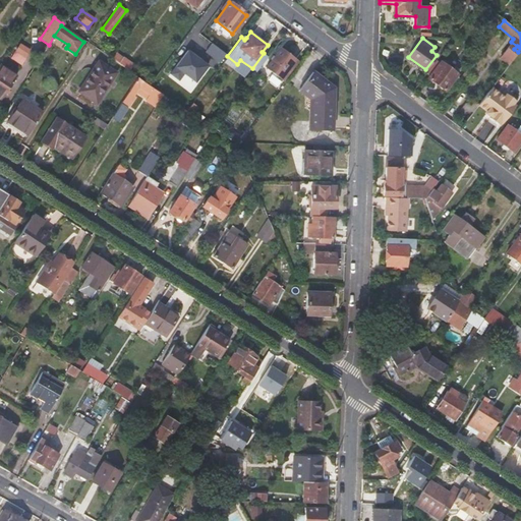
[(20,43),(14,51),(25,59),(31,50),(20,43)]
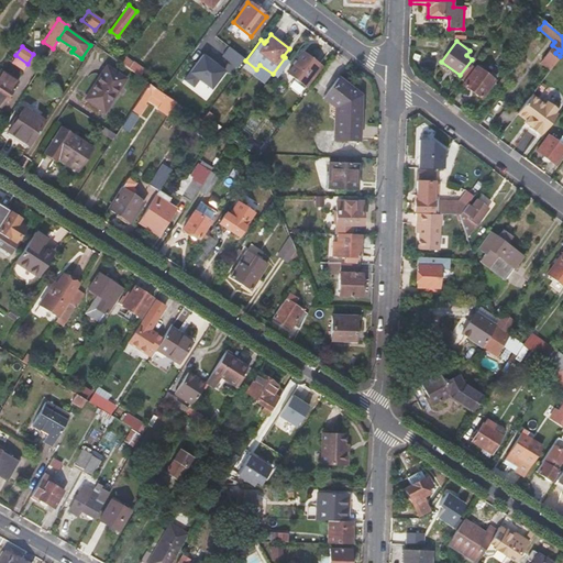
[(222,55),(236,66),(243,57),(229,46),(222,55)]
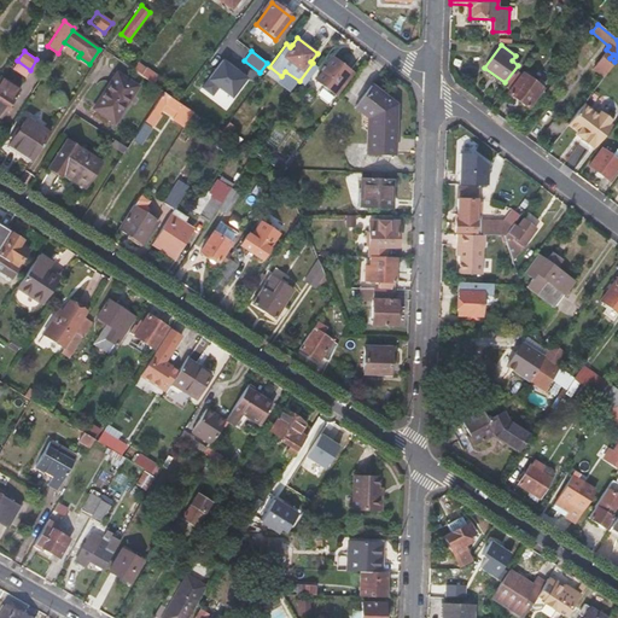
[(336,94),(353,73),(332,57),(315,80),(336,94)]
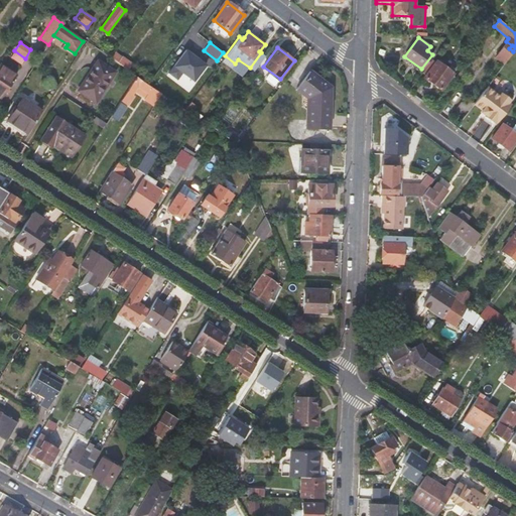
[(192,81),(205,65),(184,49),(167,73),(176,79),(181,73),(192,81)]
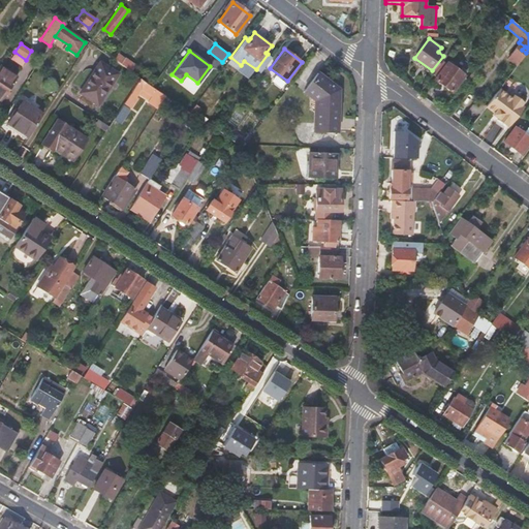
[(118,54),(114,59),(139,78),(144,71),(135,66),(136,65),(126,57),(125,58),(118,54)]
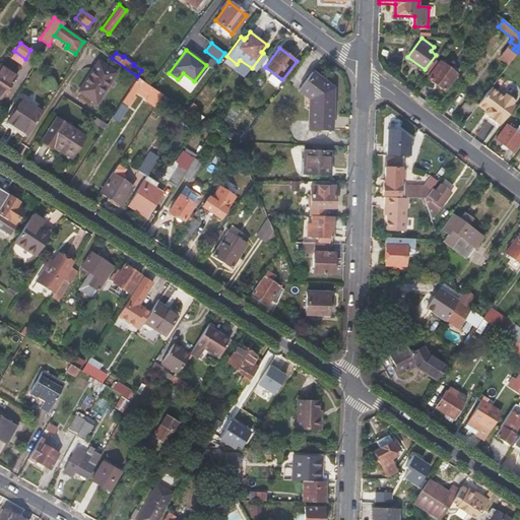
[(267,56),(263,53),(252,68),(256,71),(267,56)]
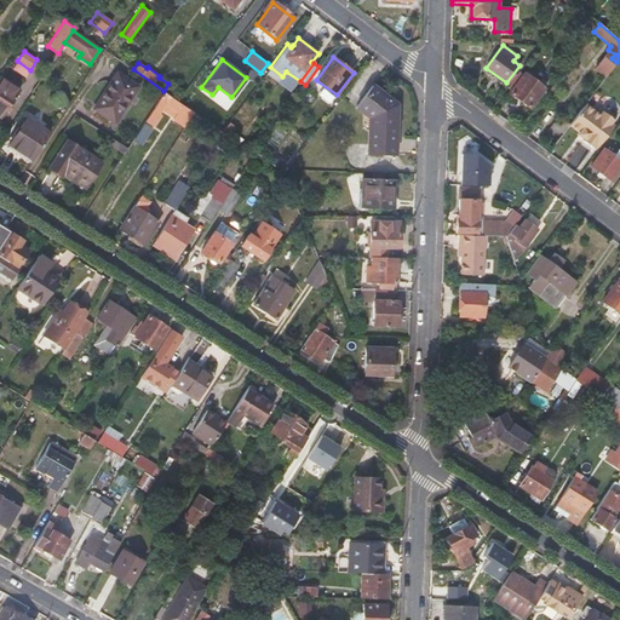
[(596,69),(606,76),(609,72),(600,63),(596,69)]
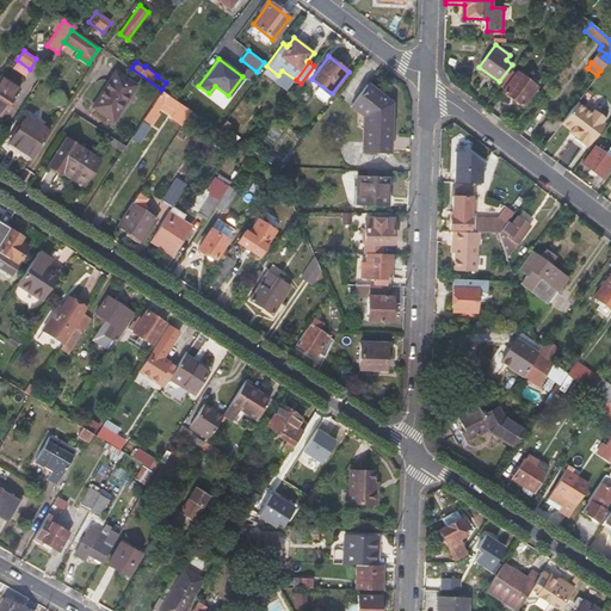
[(112,121),(136,85),(115,72),(92,107),(112,121)]
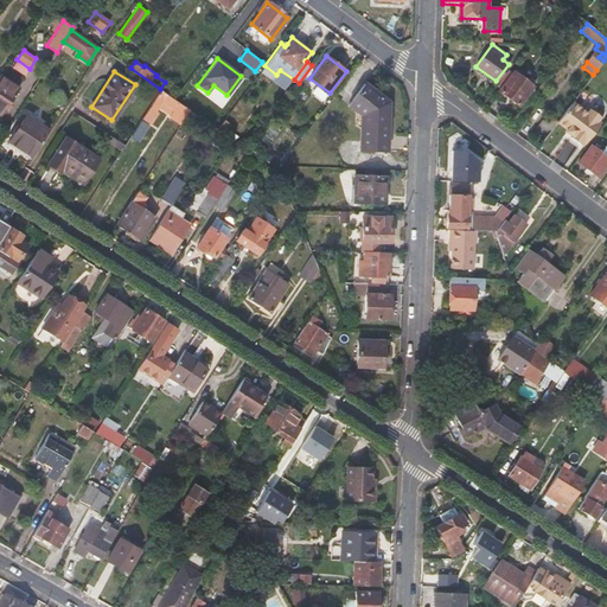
[(518,106),(532,87),(512,71),(494,95),(503,101),(506,96),(518,106)]
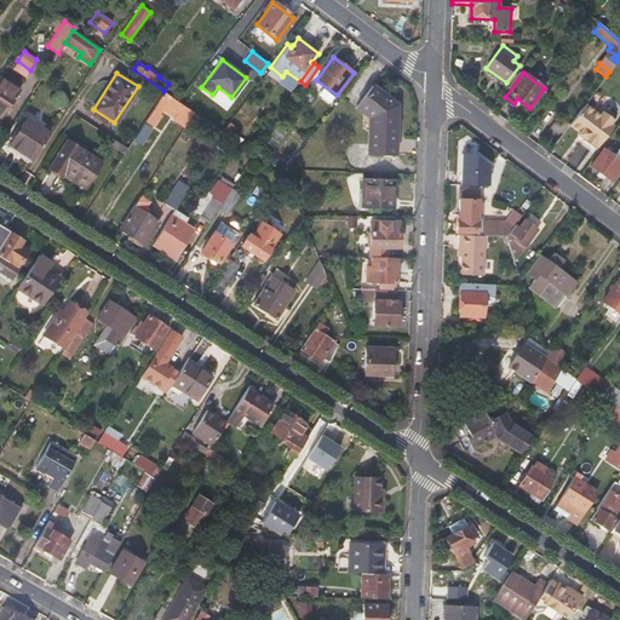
[(3,91),(0,89),(0,120),(19,91),(7,82),(3,91)]
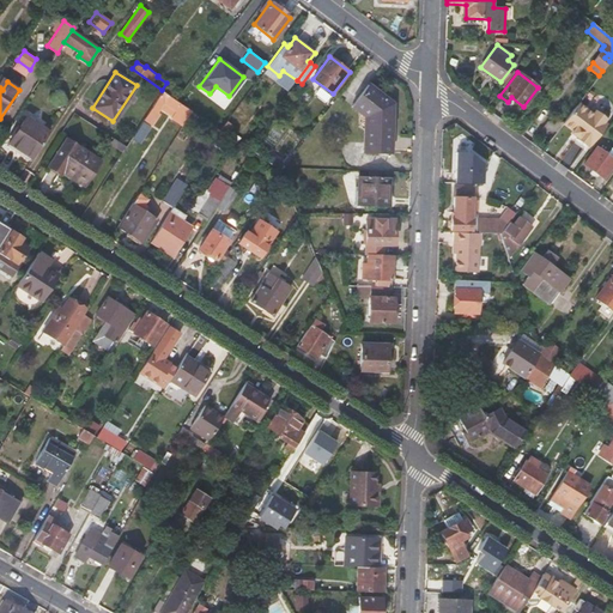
[(392,152),(394,103),(368,84),(352,107),(363,115),(362,152),(392,152)]
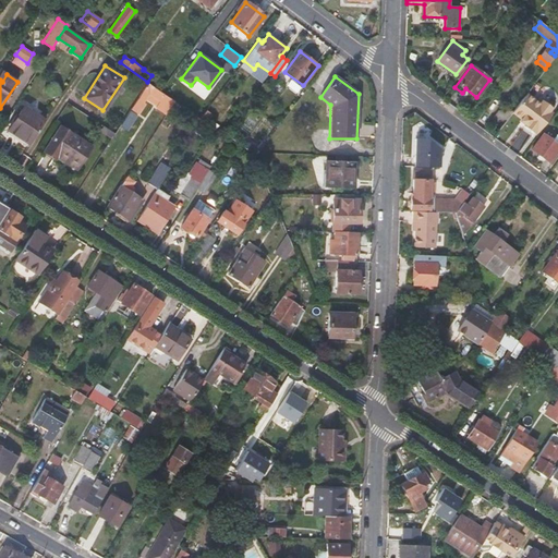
[(155,107),(166,114),(174,101),(159,91),(147,83),(132,108),(136,111),(148,95),(158,101),(155,107)]
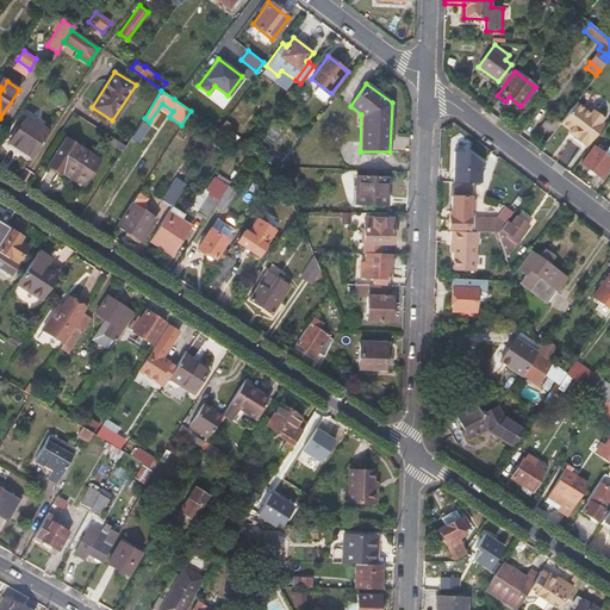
[(592,110),(578,99),(574,103),(590,114),(592,110)]
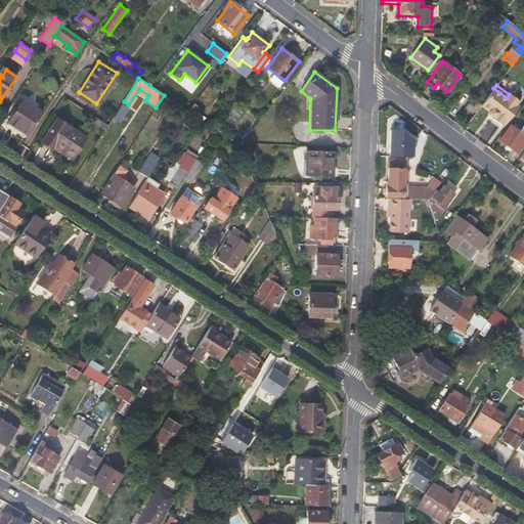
[(507,98),(493,88),(482,102),(480,105),(488,113),(487,114),(492,118),(492,120),(503,127),(518,107),(516,105),(518,102),(509,94),(507,98)]
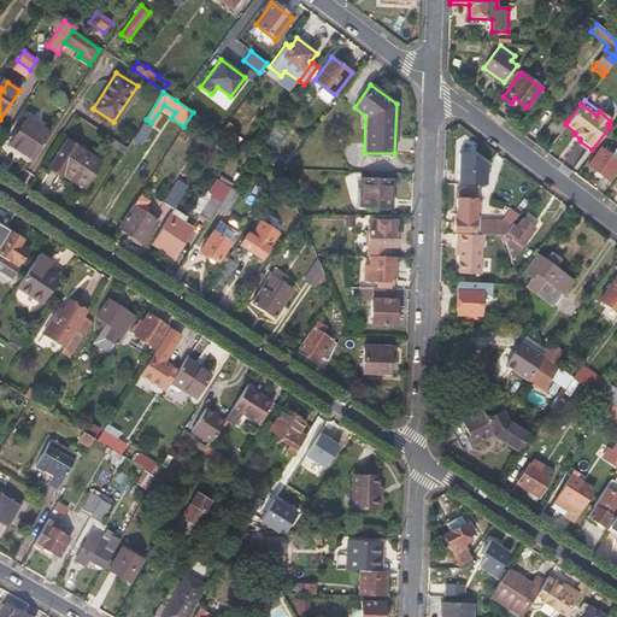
[(9,146),(31,160),(50,133),(25,118),(9,146)]
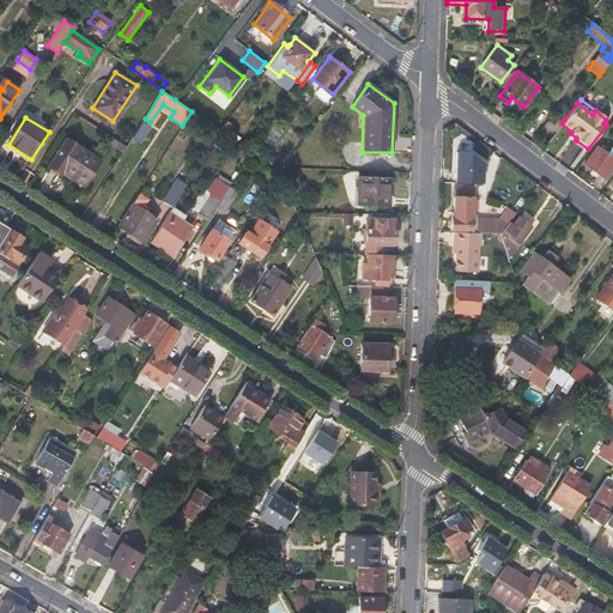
[(235,126),(225,120),(218,131),(222,133),(237,144),(241,139),(231,132),(235,126)]
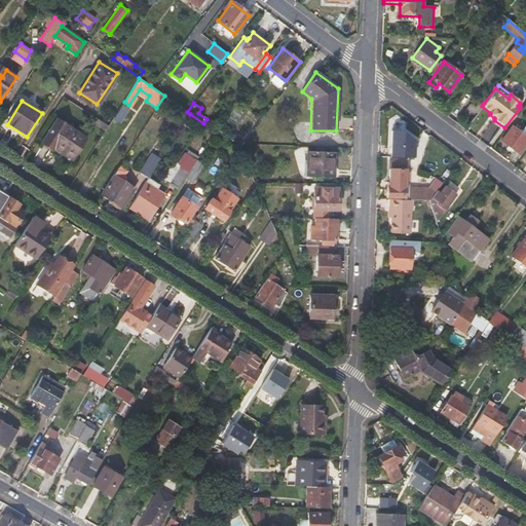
[(466,111),(478,112),(482,106),(484,103),(473,103),(466,111)]
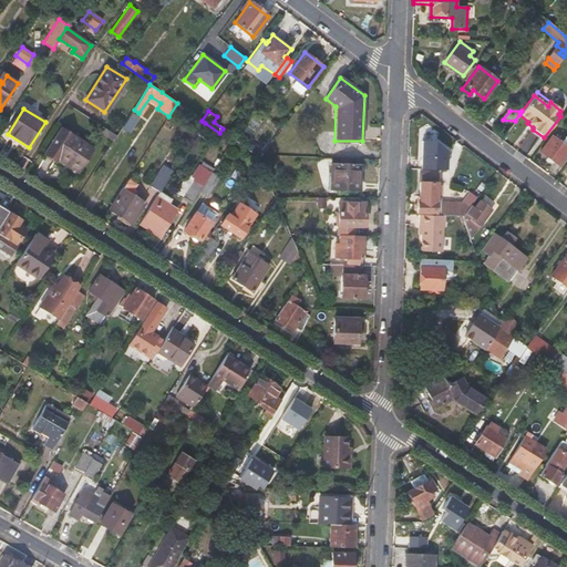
[(187,123),(198,131),(205,123),(202,121),(193,114),(187,123)]
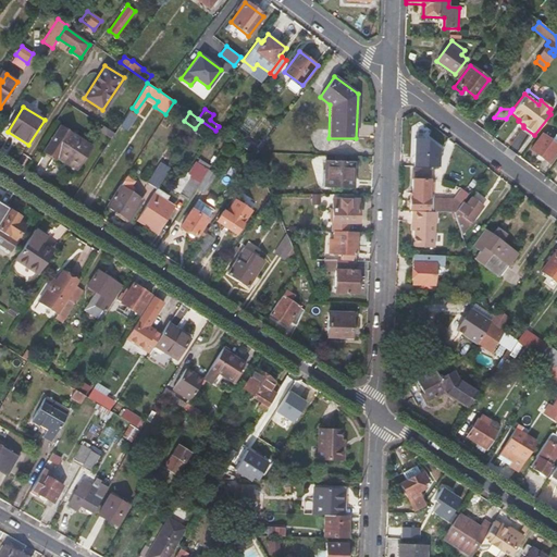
[(76,169),(90,146),(60,126),(42,152),(54,160),(57,156),(76,169)]
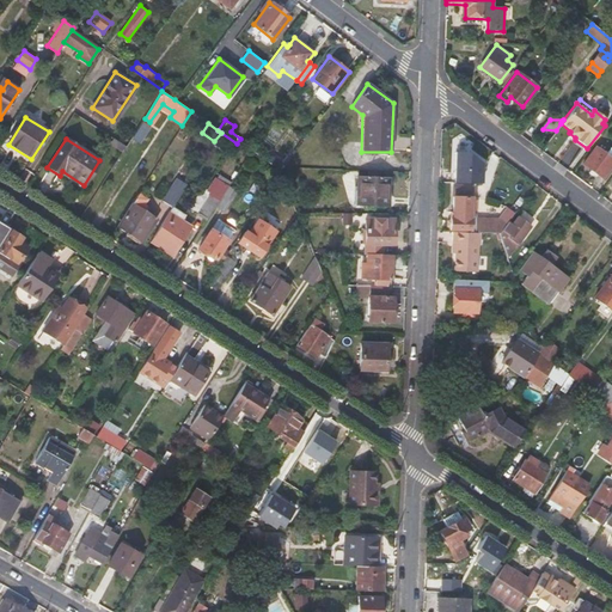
[(603,179),(611,166),(611,151),(607,157),(594,147),(582,163),(603,179)]
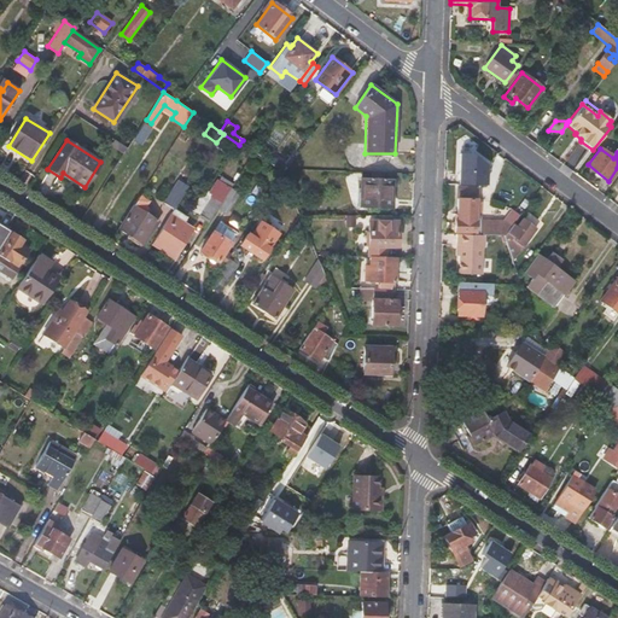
[(459,184),(485,185),(487,163),(473,153),(460,153),(459,184)]
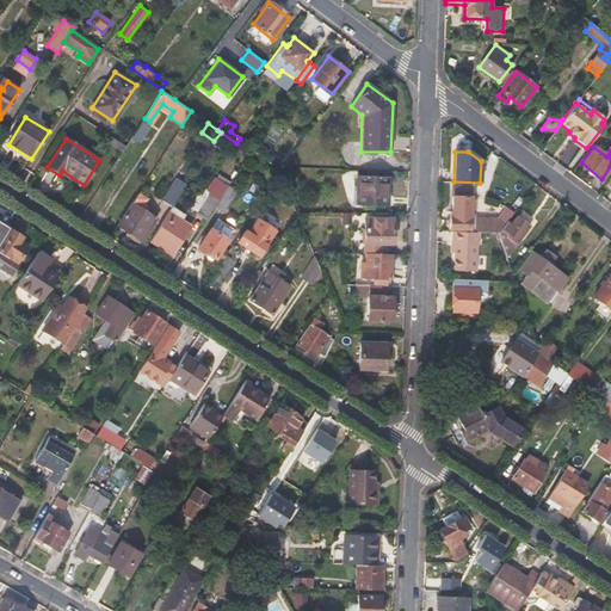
[(388,205),(388,178),(356,176),(355,204),(388,205)]
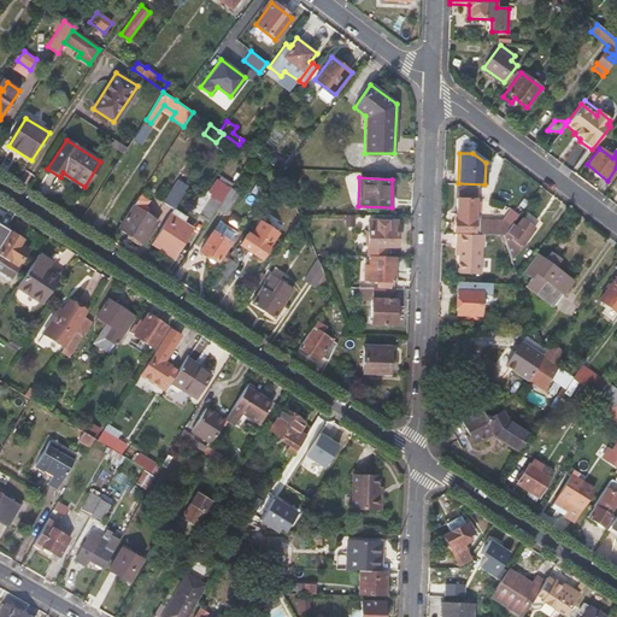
[(198,215),(207,221),(216,209),(230,187),(217,178),(207,193),(211,195),(198,215)]
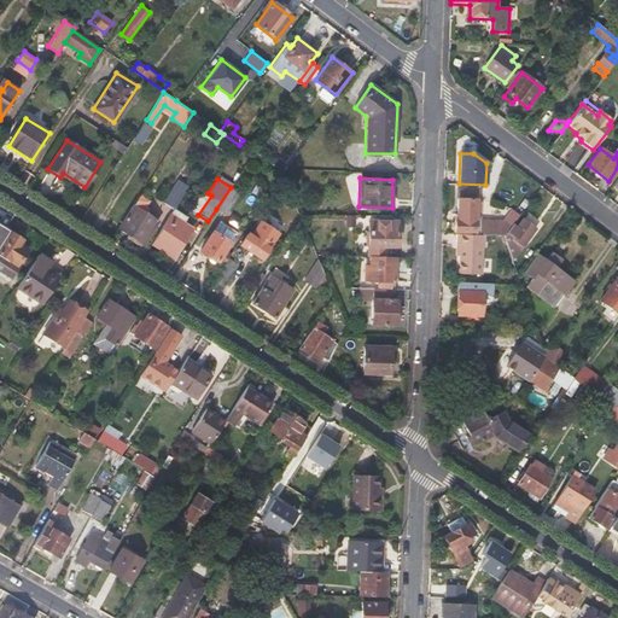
[(163,204),(173,210),(188,186),(179,180),(163,204)]
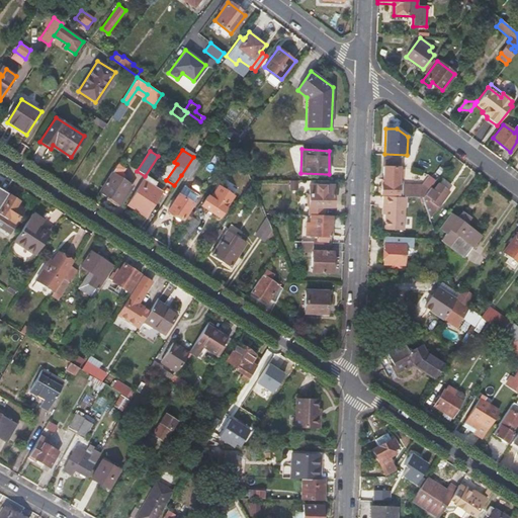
[(201,162),(193,157),(181,175),(189,180),(201,162)]
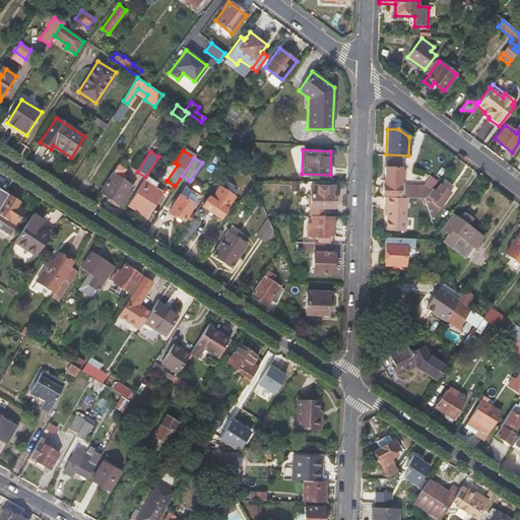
[(398,196),(398,197),(407,198),(424,198),(426,196),(430,191),(423,186),(400,185),(400,157),(386,157),(385,185),(383,185),(382,195),(398,196)]
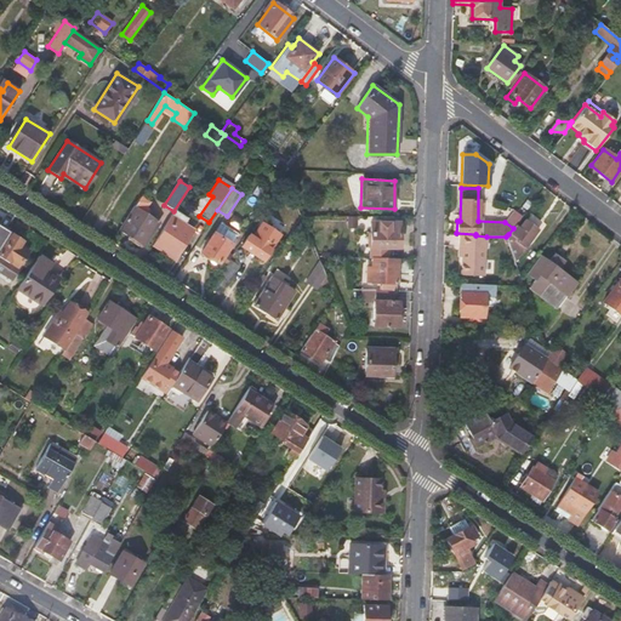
[(148,203),(140,197),(118,231),(142,245),(158,223),(141,212),(148,203)]
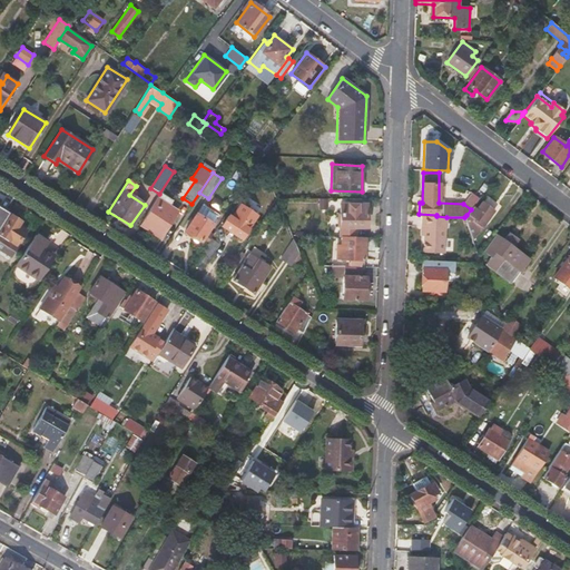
[(177,210),(157,197),(139,225),(159,238),(177,210)]
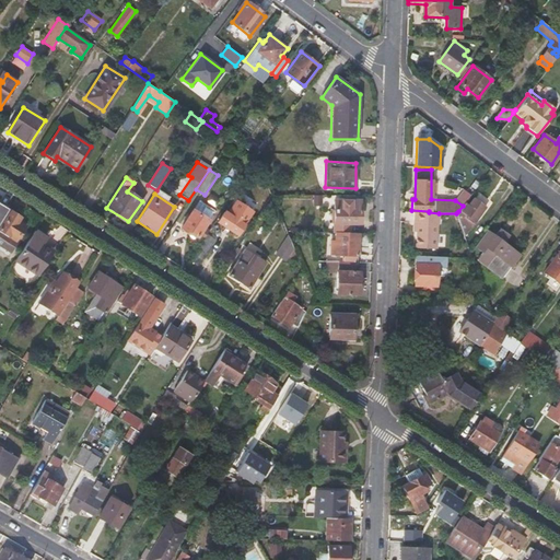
[(322,196),(314,195),(313,206),(323,206),(322,196)]
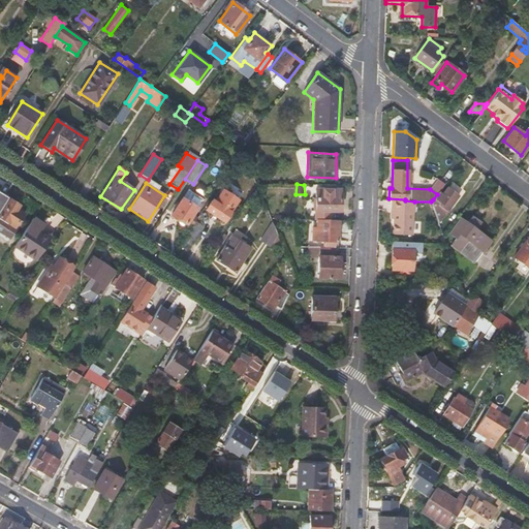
[(459,195),(446,186),(442,192),(439,190),(437,194),(433,199),(431,201),(438,223),(459,195)]
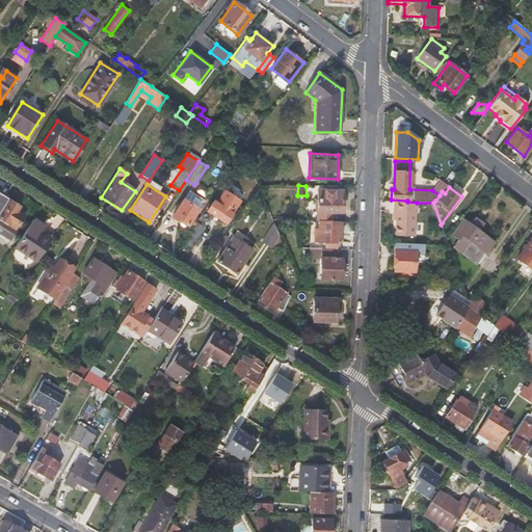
[(225,223),(232,213),(240,201),(223,189),(215,202),(213,201),(206,211),(225,223)]
